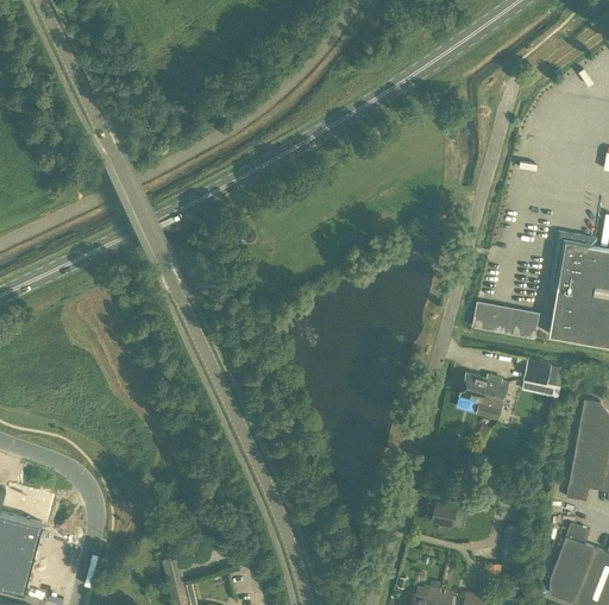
[(608,347),(608,250),(589,246),(589,244),(563,239),(553,292),(556,294),(548,336),(608,347)]
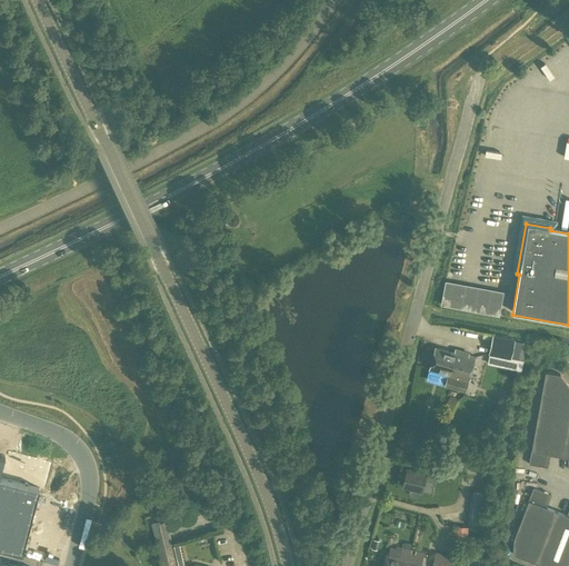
[(446,297),(443,307),(466,311),(468,300),(446,297)]
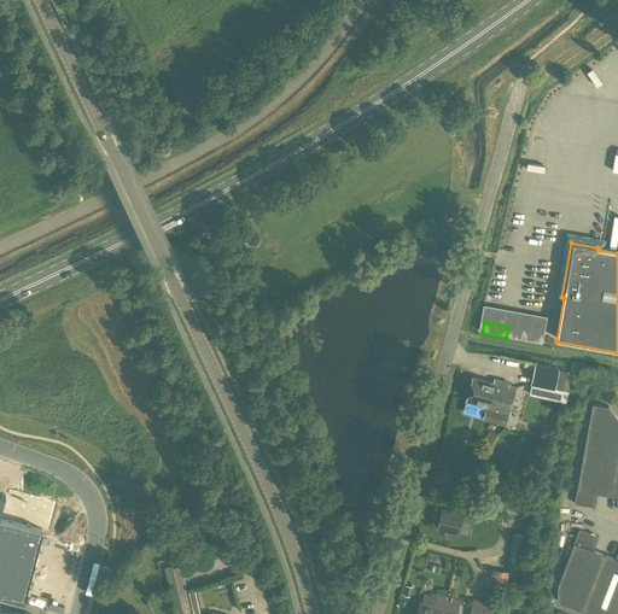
[(512,327),(509,337),(534,343),(536,333),(512,327)]
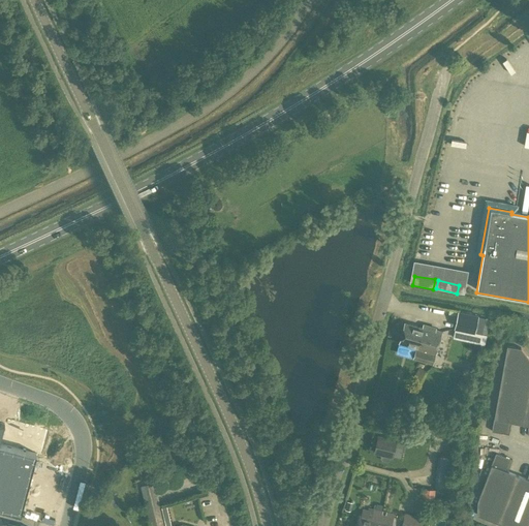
[(487,339),(490,321),(459,316),(456,334),(487,339)]
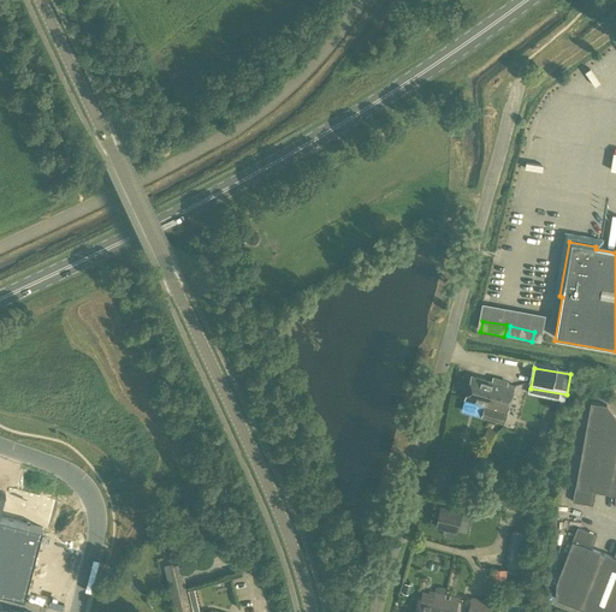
[(491,385),(471,379),(465,402),(485,408),(481,420),(503,427),(514,388),(492,382),(491,385)]
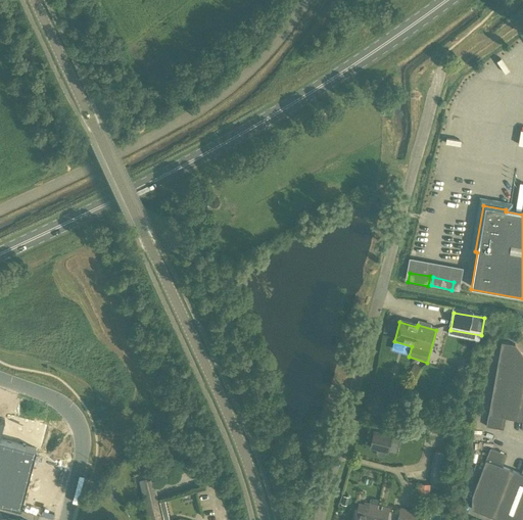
[(522,358),(515,346),(502,344),(485,429),(503,432),(505,420),(522,423),(522,358)]
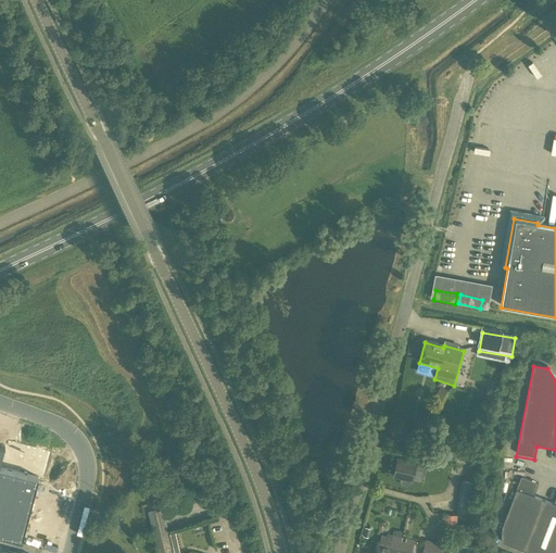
[(439,406),(447,392),(441,389),(432,403),(439,406)]
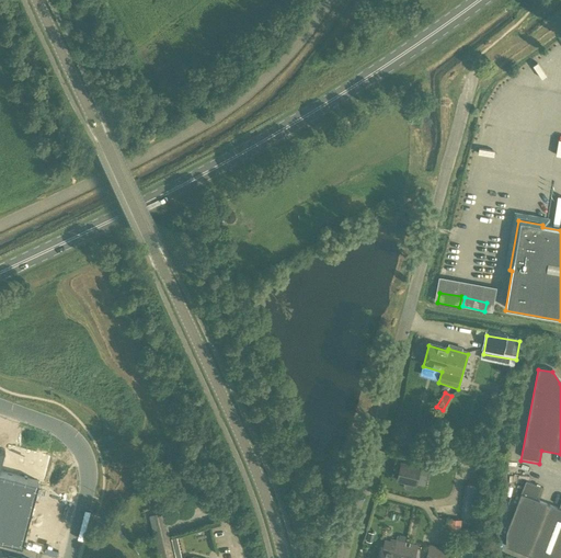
[(39,485),(38,484),(45,458),(10,450),(9,454),(0,451),(0,543),(23,549),(39,485)]
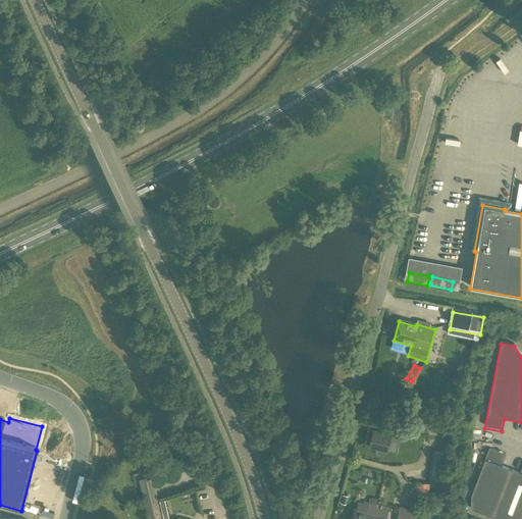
[(386,453),(390,437),(372,433),(369,449),(376,451),(375,453),(375,456),(377,458),(382,459),(384,458),(385,456),(385,453),(386,453)]
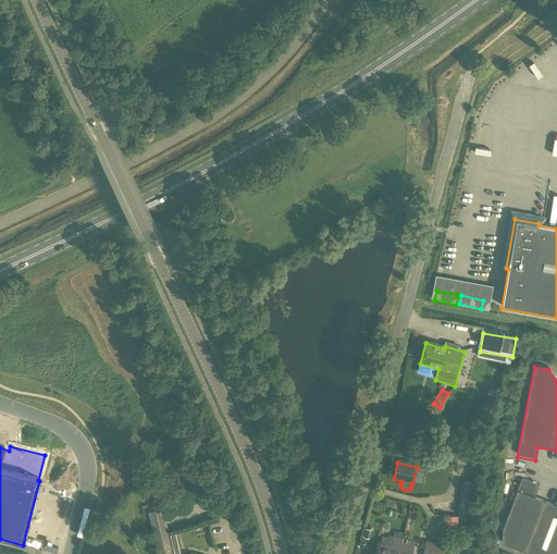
[(556,553),(556,500),(555,507),(534,500),(539,487),(522,480),(503,530),(502,545),(523,553),(556,553)]
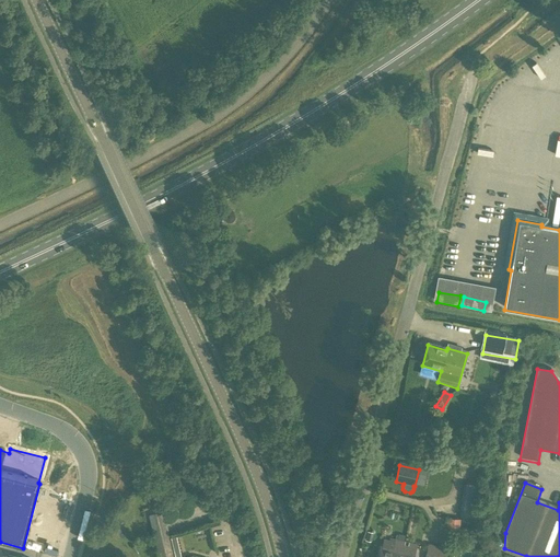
[(479,521),(482,488),(464,486),(459,519),(479,521)]
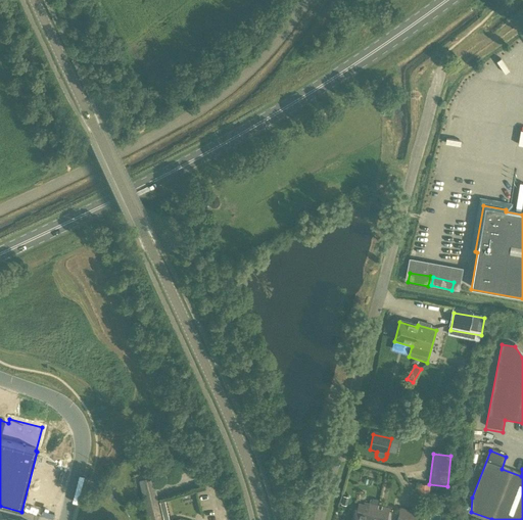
[(157,502),(152,480),(139,483),(147,519),(161,519),(157,502)]
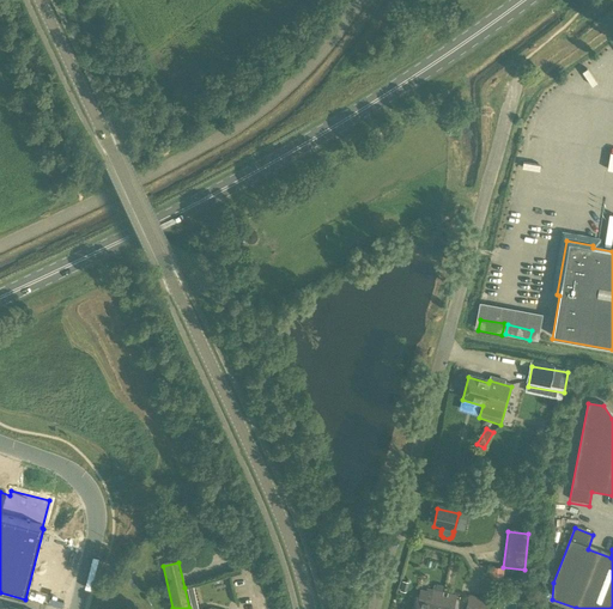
[(526,588),(515,585),(514,596),(525,597),(526,588)]
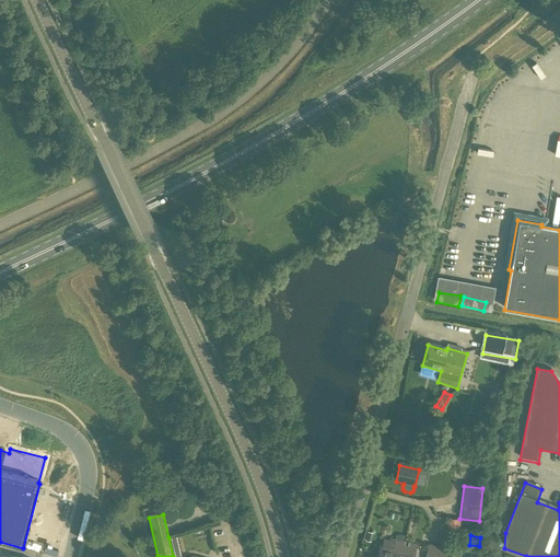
[(171,540),(174,556),(179,556),(176,537),(171,540)]
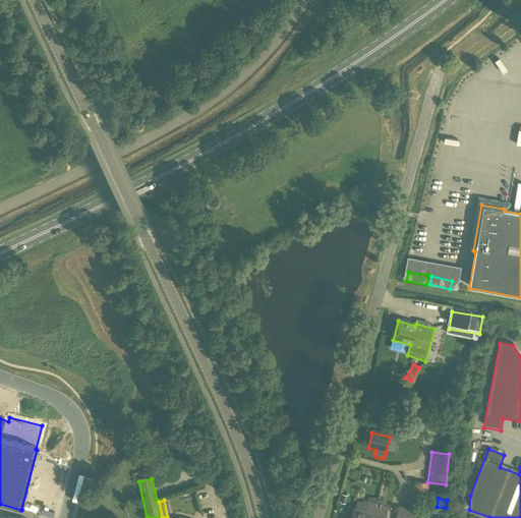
[(386,517),(388,509),(381,508),(380,511),(375,511),(377,507),(367,505),(365,514),(366,514),(366,517),(386,517)]
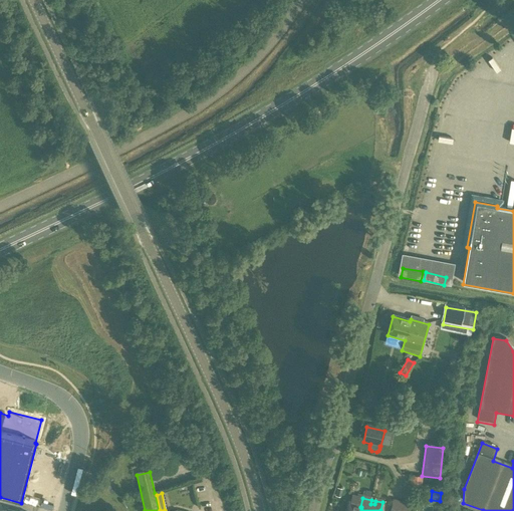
[(415,510),(416,508),(414,507),(414,505),(393,501),(391,510),(415,510)]
